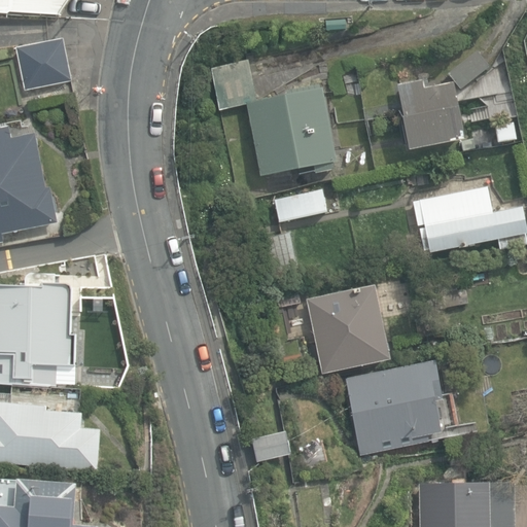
[(0,0),(0,14),(8,15),(9,13),(57,18),(67,0),(0,0)]
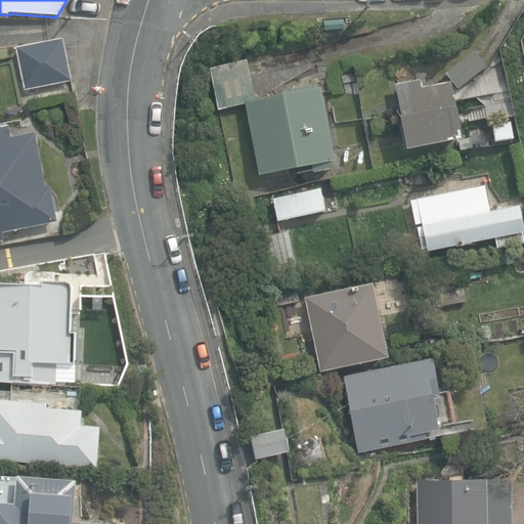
[(325,18),(325,30),(345,29),(344,17),(325,18)]
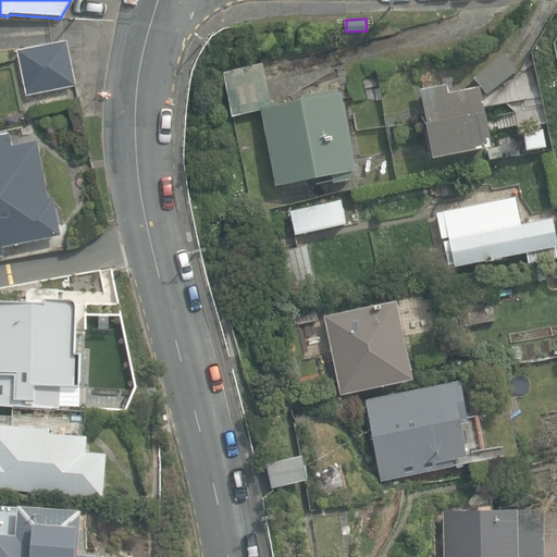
[(20,51),(28,95),(76,85),(67,41),(20,51)]
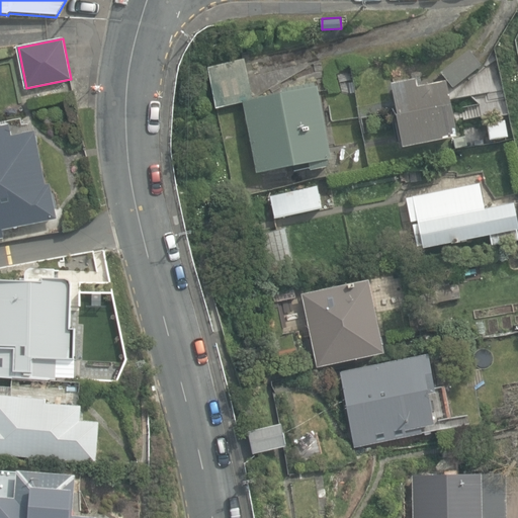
[(441,72),(454,88),(483,66),(469,50),(441,72)]
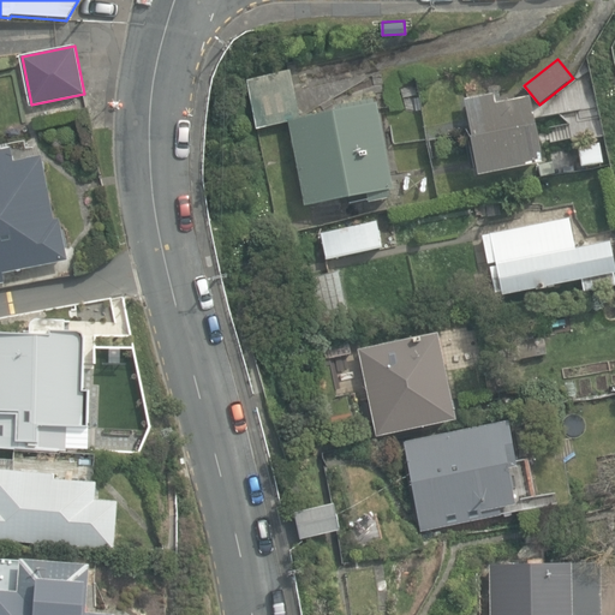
[(291,121),(308,207),(369,195),(370,202),(393,197),(390,190),(394,190),(377,102),(300,118),(291,70),(248,78),(257,127),(291,121)]
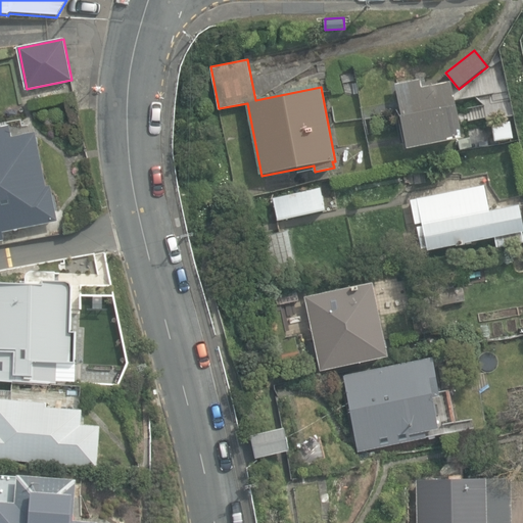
[(396,85),(409,148),(463,138),(452,83),(427,87),(425,75),(417,77),(418,81),(396,85)]
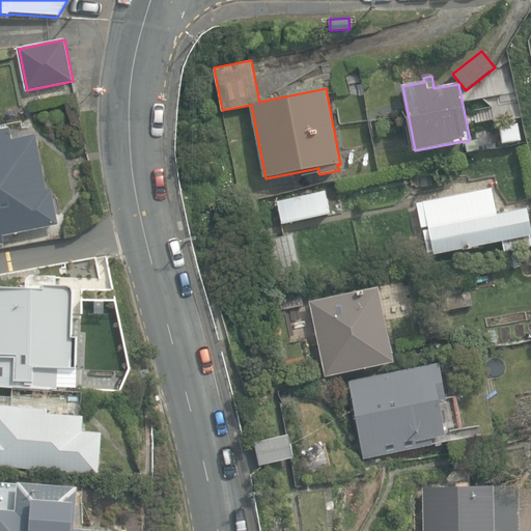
[(516,124),(498,128),(501,145),(520,142),(516,124)]
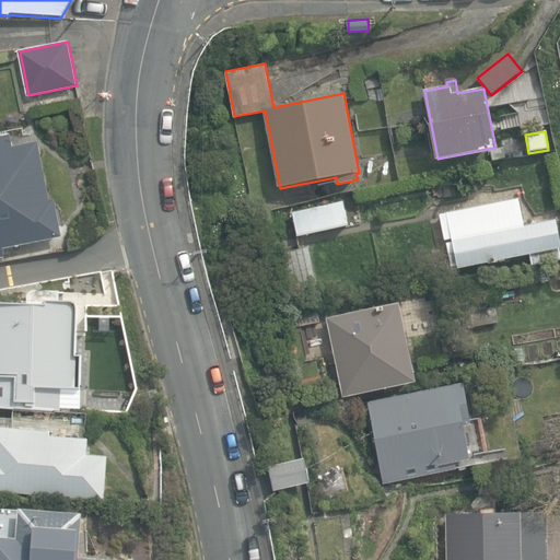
[(0,258),(6,257),(3,248),(62,236),(56,202),(50,203),(37,143),(14,148),(11,135),(0,137),(0,258)]
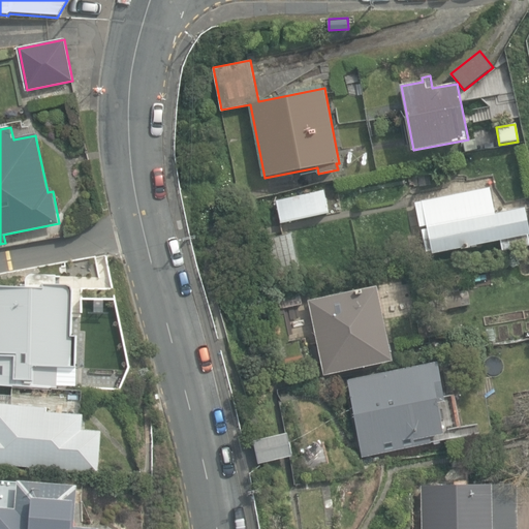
[(489,241),(528,234),(524,211),(494,216),(489,189),(469,193),(468,188),(442,193),(444,200),(413,207),(417,228),(424,227),(429,255),(489,244),(489,241)]
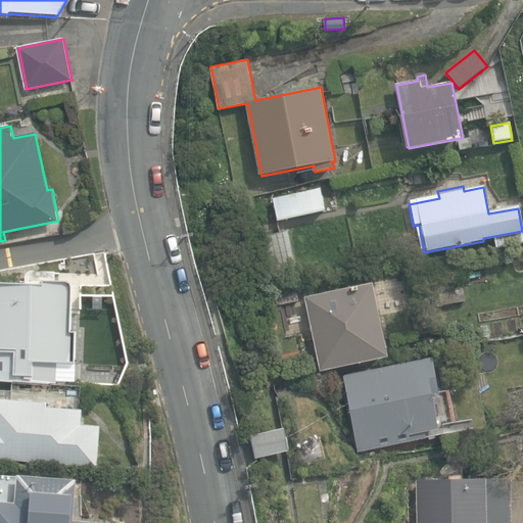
[(271,200),(276,223),(326,210),(321,189),(271,200)]
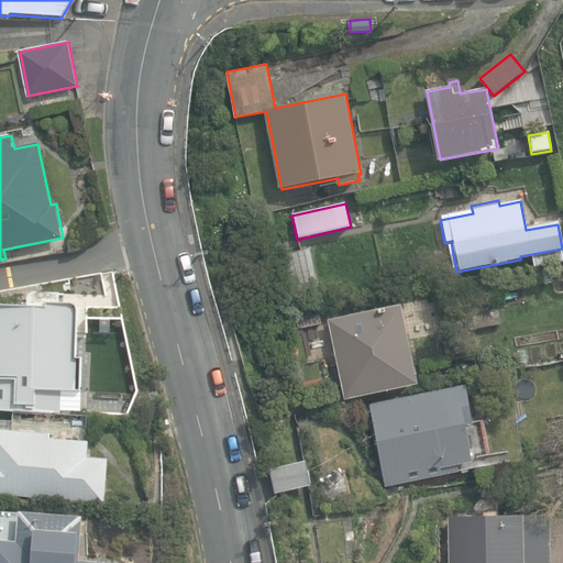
[(285,254),(295,293),(320,287),(311,247),(285,254)]
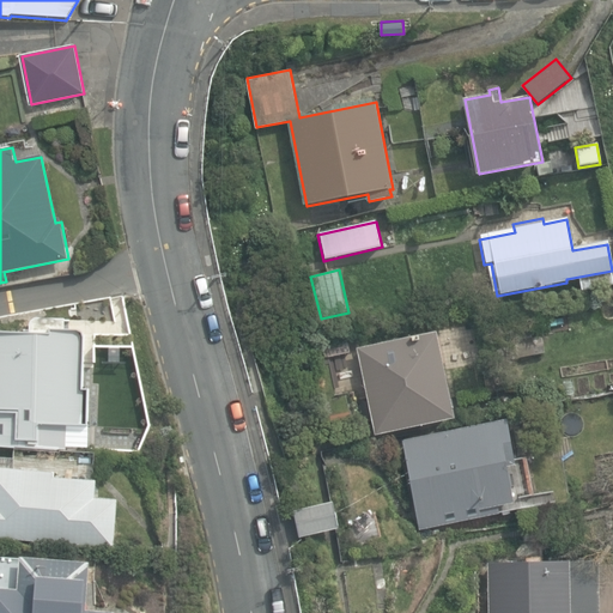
[(0,445),(61,451),(64,426),(89,426),(90,389),(85,389),(86,339),(84,332),(78,329),(66,329),(66,321),(40,320),(37,321),(34,323),(32,327),(32,333),(0,332),(0,445)]
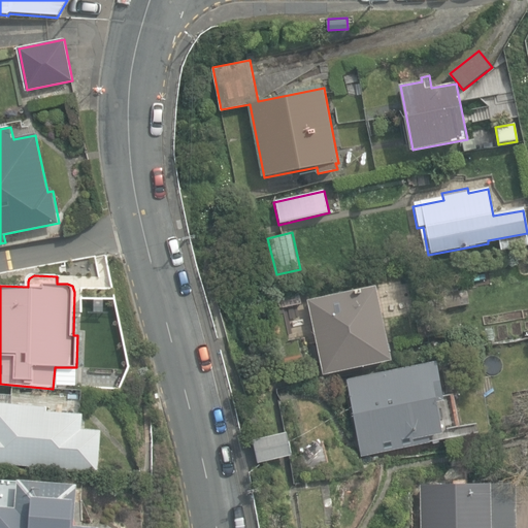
[(309,301),(325,374),(392,360),(376,287),(309,301)]
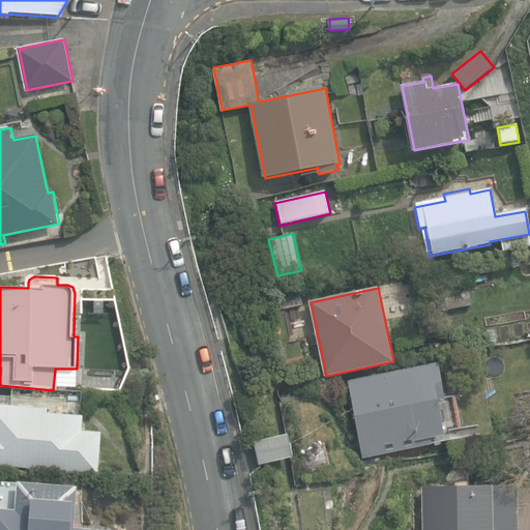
[(442,311),(463,306),(460,292),(439,296),(442,311)]
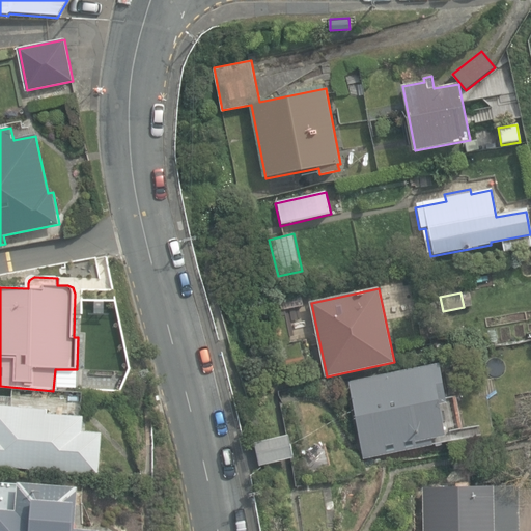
[(350,381),(363,452),(402,444),(403,448),(417,445),(416,441),(446,436),(440,403),(447,402),(440,364),(350,381)]
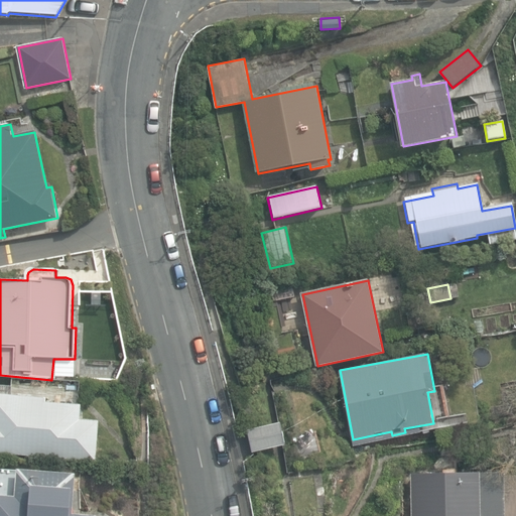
[(107,379),(119,380),(120,372),(108,371),(107,379)]
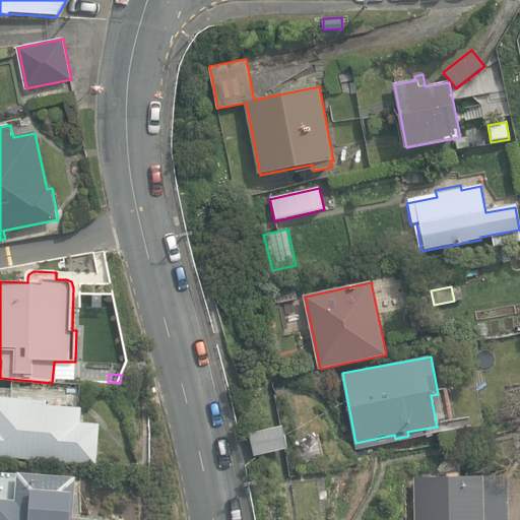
[(0,455),(96,463),(100,425),(81,424),(82,408),(47,405),(47,402),(0,398),(0,455)]
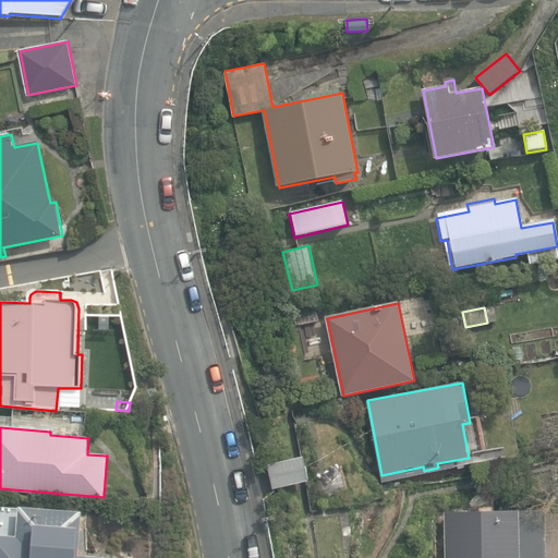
[(268,465),(274,488),(310,481),(304,458),(268,465)]
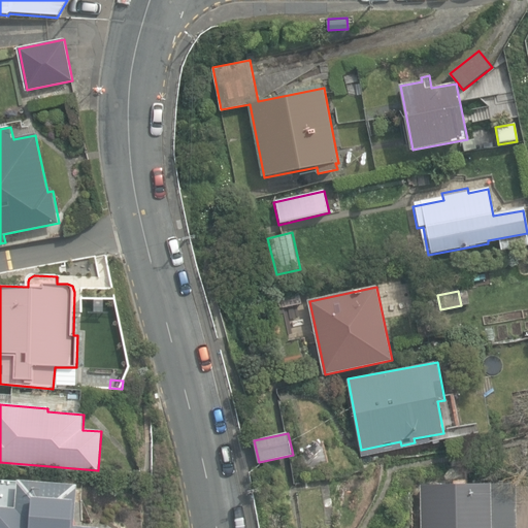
[(77,484),(0,477),(0,527),(101,527),(102,527),(74,525),(77,484)]
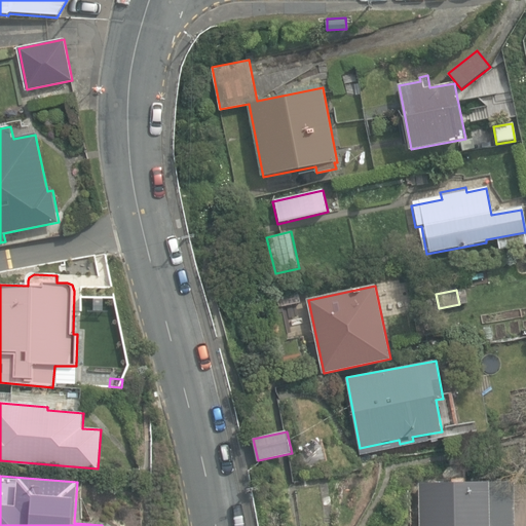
[(514,525),(514,483),(420,484),(420,525),(514,525)]
